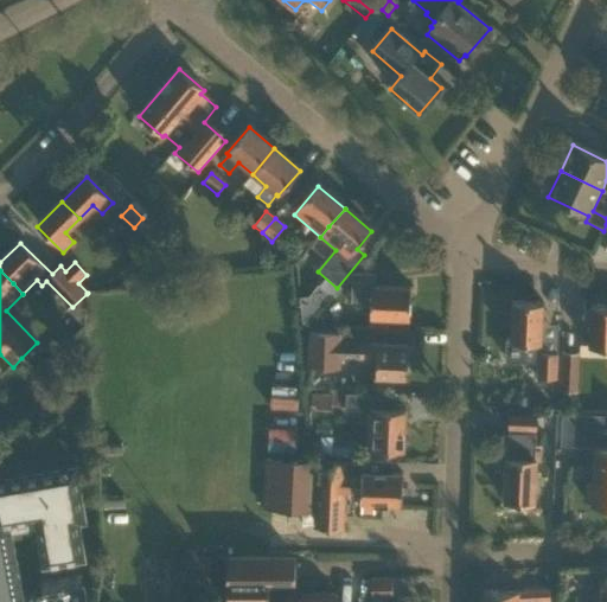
[(409,320),(410,290),(375,289),(375,276),(353,275),(352,306),(370,306),(370,319),(409,320)]
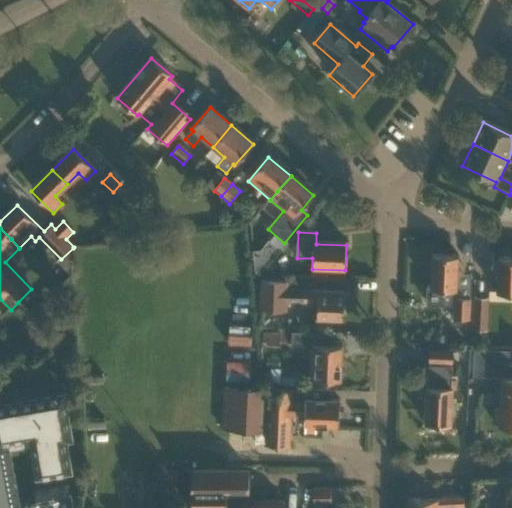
[(261,254),(253,255),(255,275),(259,276),(279,250),(270,243),(261,254)]
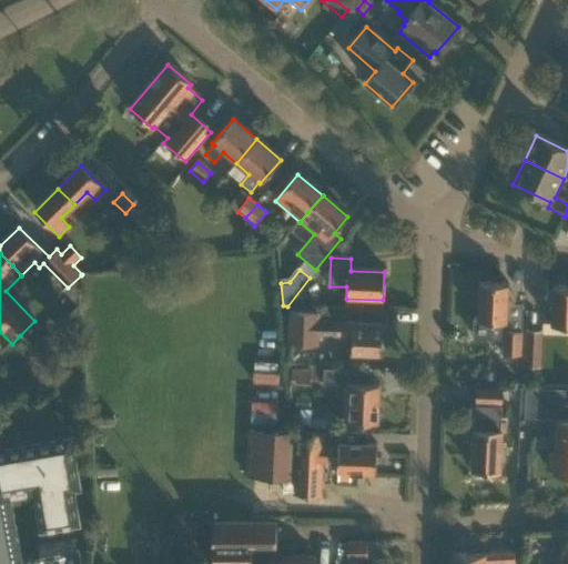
[(80,277),(64,293),(79,308),(80,308),(83,279),(81,277),(80,277)]
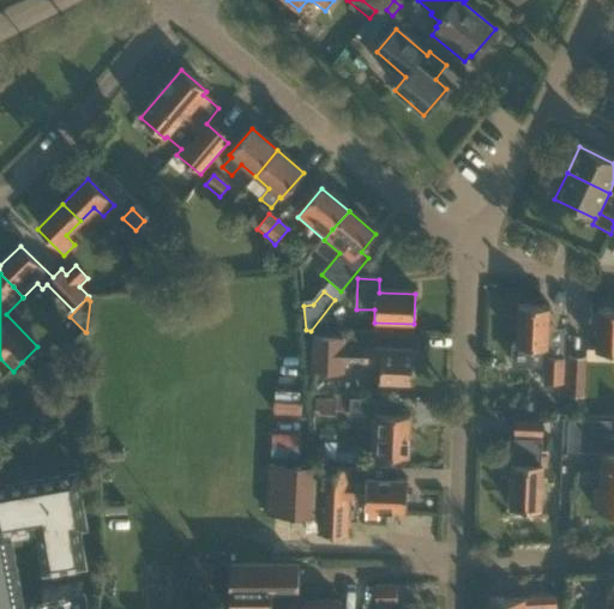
[(548,309),(519,308),(517,347),(512,345),(511,368),(542,369),(542,384),(564,385),(564,360),(546,359),(548,309)]
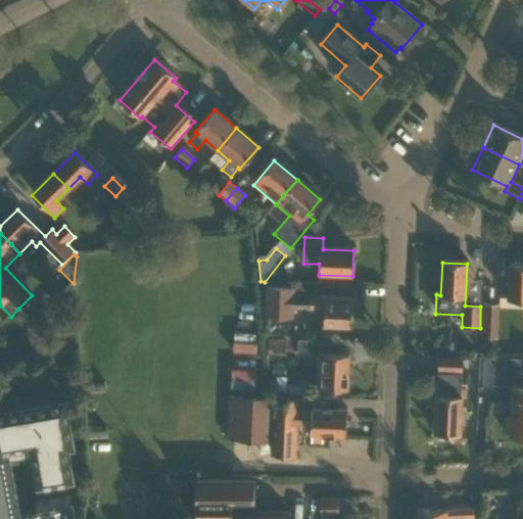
[(522,265),(508,265),(507,300),(522,300),(522,265)]
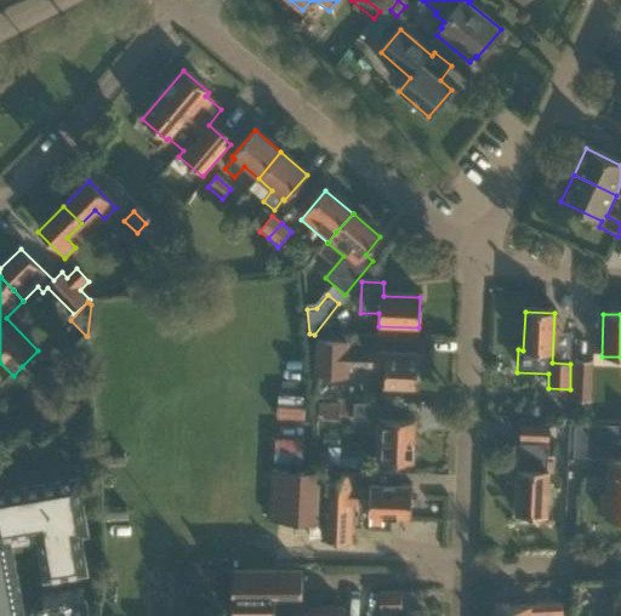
[(86,336),(74,348),(89,363),(87,336),(86,336)]
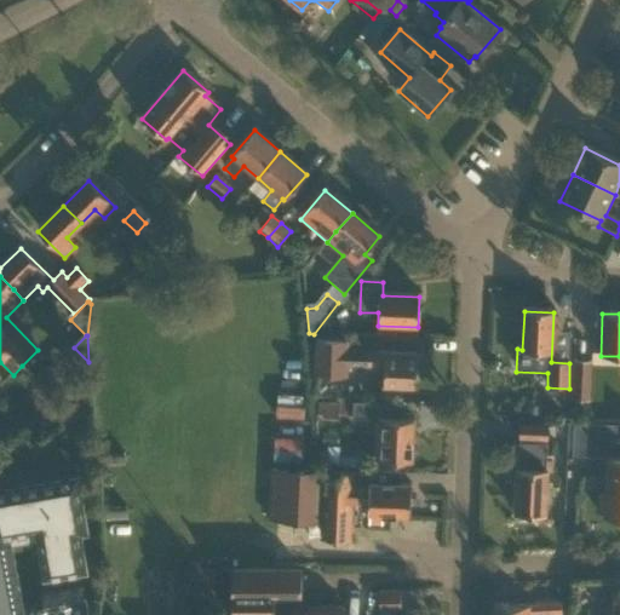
[(315,342),(314,377),(346,379),(346,366),(352,367),(363,367),(384,368),(383,390),(415,391),(417,357),(363,355),(354,355),(352,357),(348,357),(348,343),(315,342)]
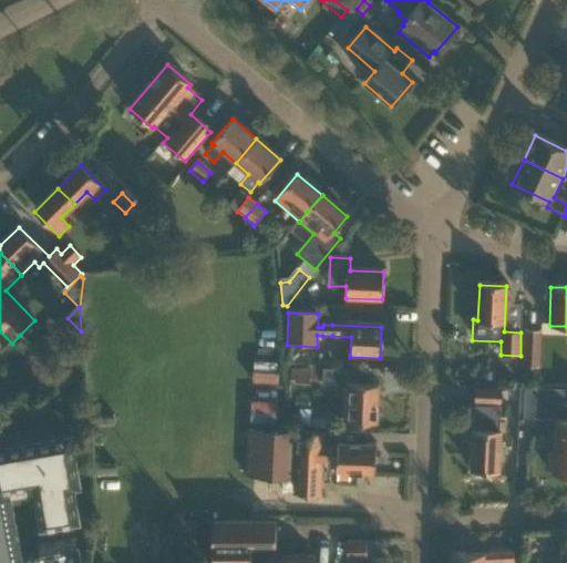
[(524,333),(524,369),(542,370),(543,334),(524,333)]
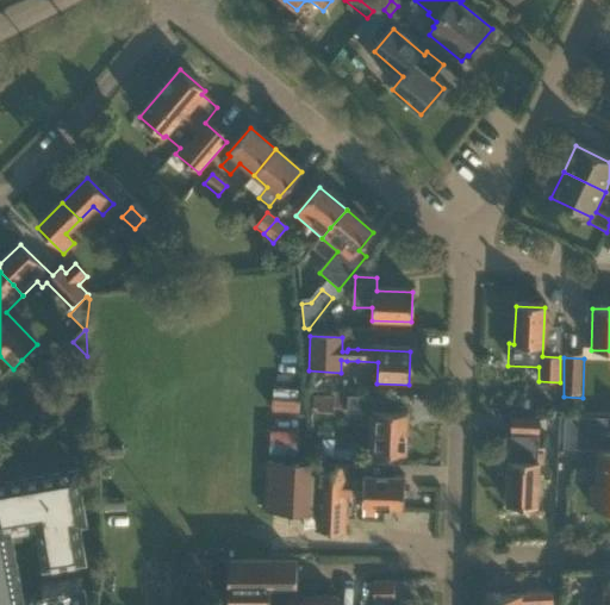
[(312,415),(331,415),(331,395),(312,395),(312,415)]
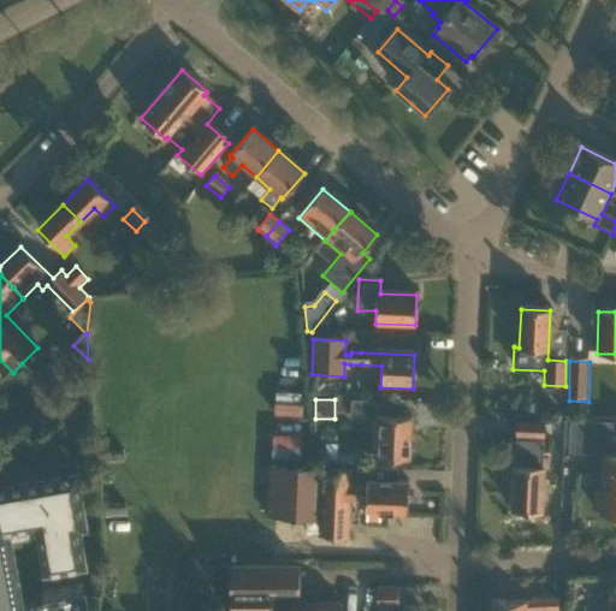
[(351,399),(350,416),(369,417),(375,417),(374,434),(380,434),(379,457),(409,458),(412,419),(400,419),(400,402),(386,401),(371,401),(351,399)]
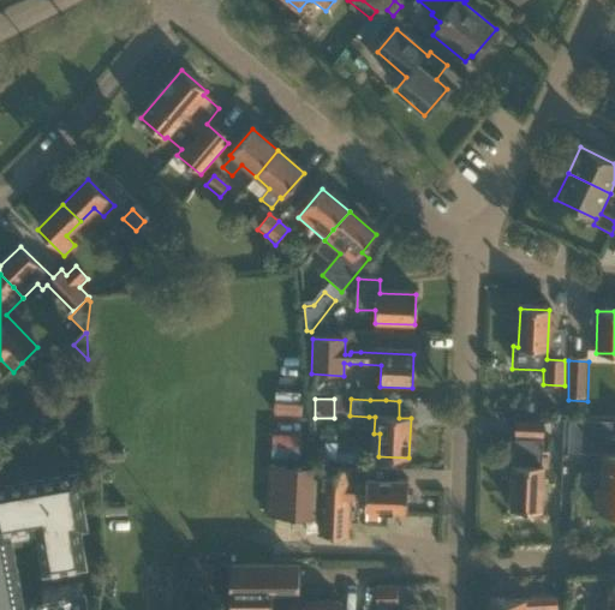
[(519,419),(535,420),(536,404),(519,402),(519,419)]
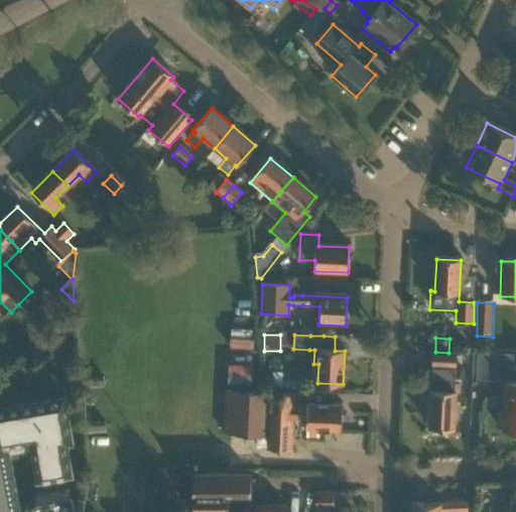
[(433,355),(432,367),(457,369),(458,357),(433,355)]
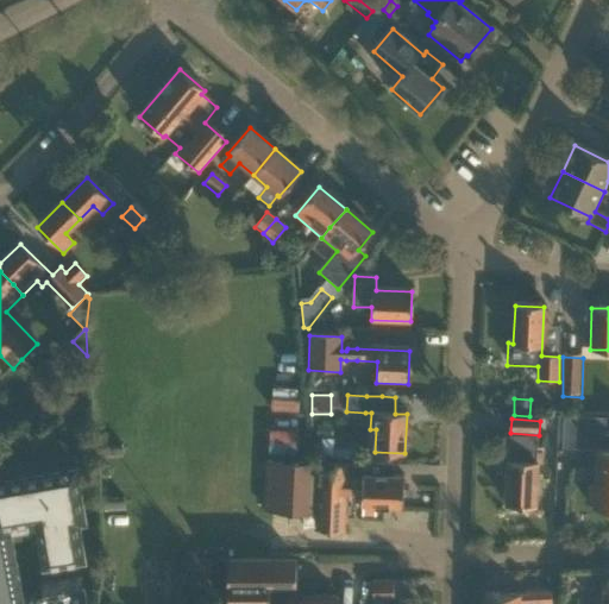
[(562,446),(562,450),(596,451),(595,486),(585,488),(584,507),(594,507),(594,509),(608,509),(608,420),(563,419),(562,446)]
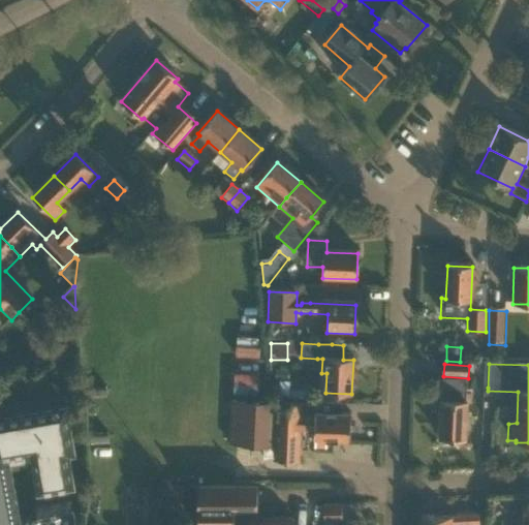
[(441,401),(439,438),(466,440),(468,402),(471,402),(471,391),(467,391),(467,380),(443,379),(442,401),(441,401)]
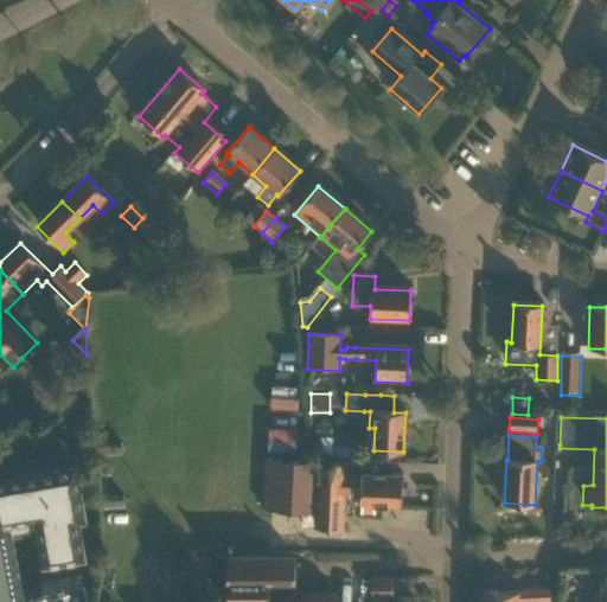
[(264,462),(262,512),(314,514),(314,531),(343,532),(344,495),(360,497),(360,505),(362,505),(362,513),(374,514),(375,506),(401,507),(402,476),(393,476),(393,463),(366,461),(366,466),(264,462)]
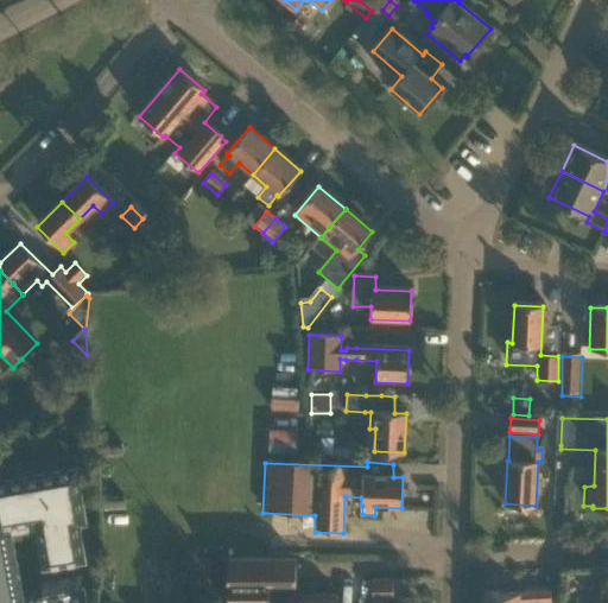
[(86,602),(83,588),(80,589),(78,579),(40,586),(43,596),(24,601),(21,590),(8,529),(38,524),(45,559),(44,560),(44,562),(81,554),(81,553),(80,553),(73,516),(80,515),(70,468),(71,468),(71,467),(0,480),(0,602),(86,602)]
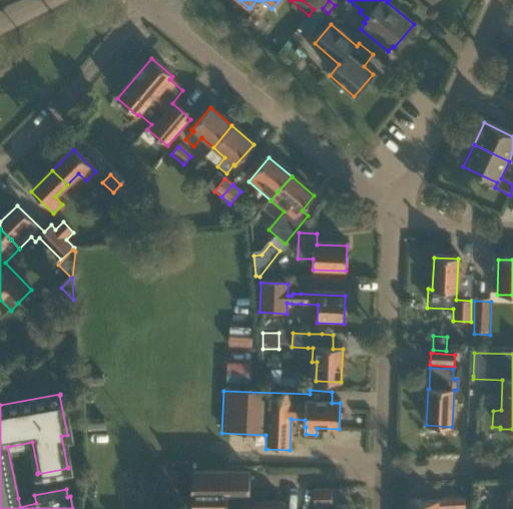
[(284,508),(284,505),(245,505),(245,498),(249,498),(249,474),(190,475),(189,508),(284,508)]
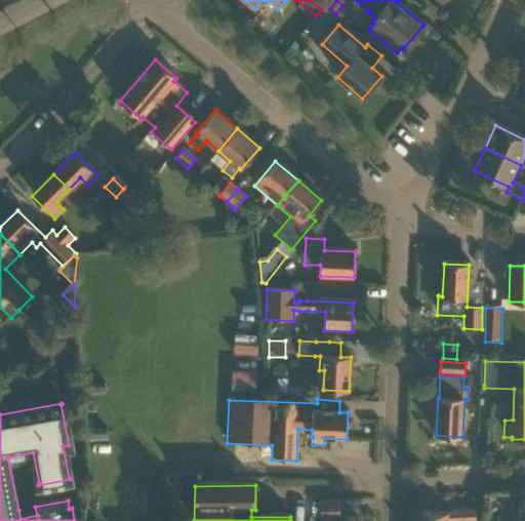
[(179,501),(179,489),(164,489),(165,501),(179,501)]
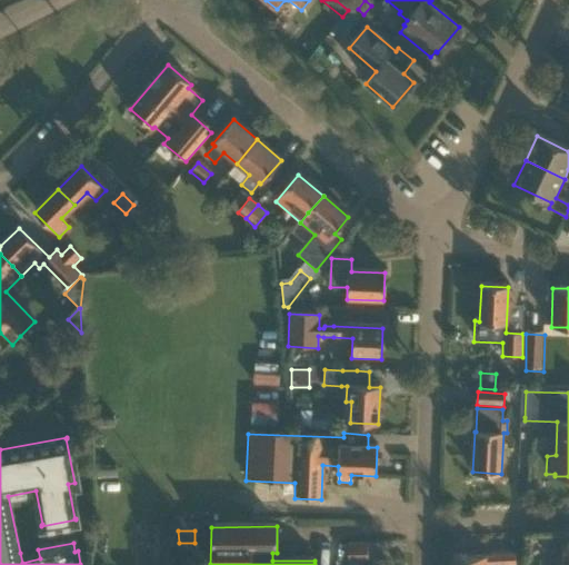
[(347,563),(368,562),(367,545),(347,546),(347,563)]
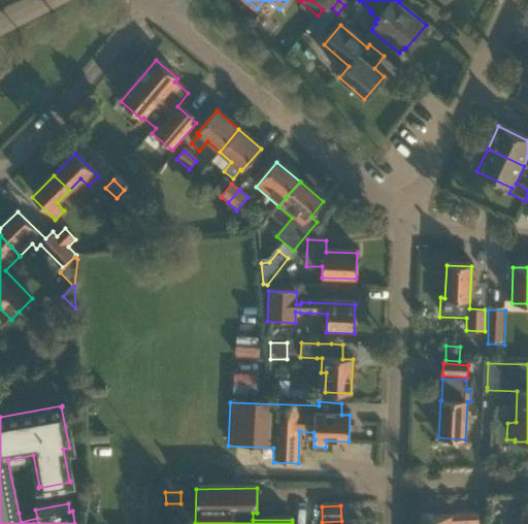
[(421,517),(420,523),(477,523),(477,515),(450,516),(450,518),(421,517)]
